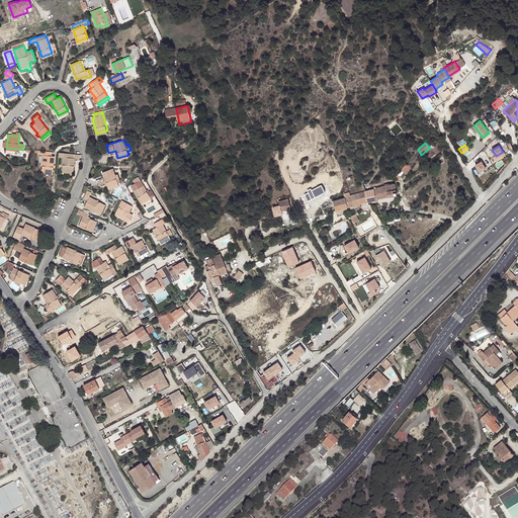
[(52,156),(53,152),(40,151),(39,155),(44,155),(41,171),(53,172),(55,156),(52,156)]
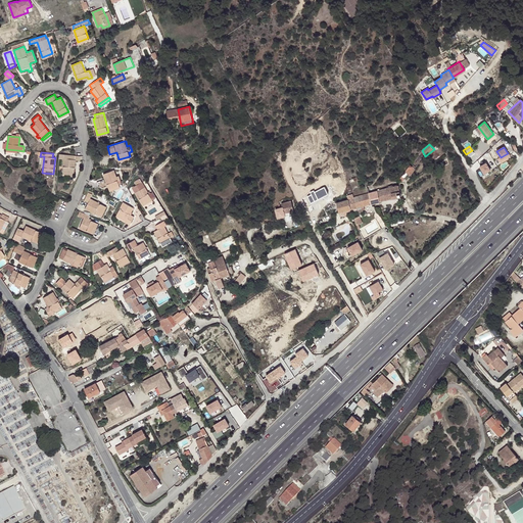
[(75,155),(59,154),(59,158),(63,159),(62,172),(74,173),(76,159),(75,159),(75,155)]
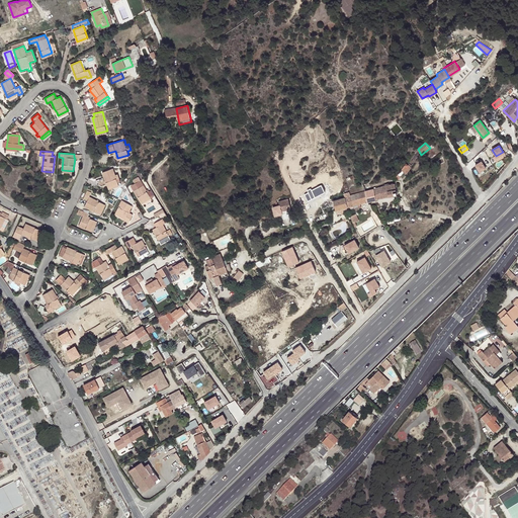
[(486,168),(482,161),(476,164),(480,172),(486,168)]
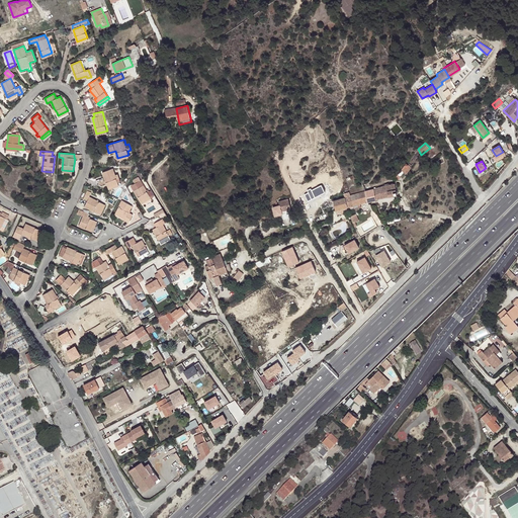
[(412,167),(407,163),(396,177),(399,179),(405,172),(406,174),(412,167)]
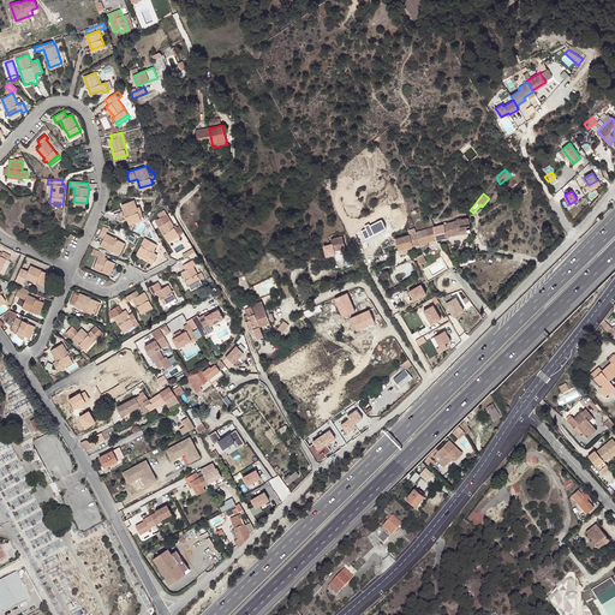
[(133,199),(121,204),(130,225),(142,220),(139,215),(143,214),(141,207),(137,208),(133,199)]
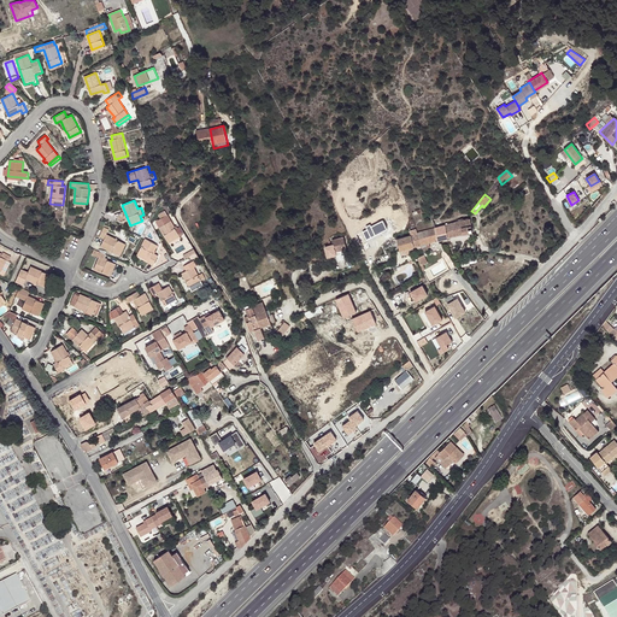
[(421,207),(412,212),(415,217),(423,212),(421,207)]
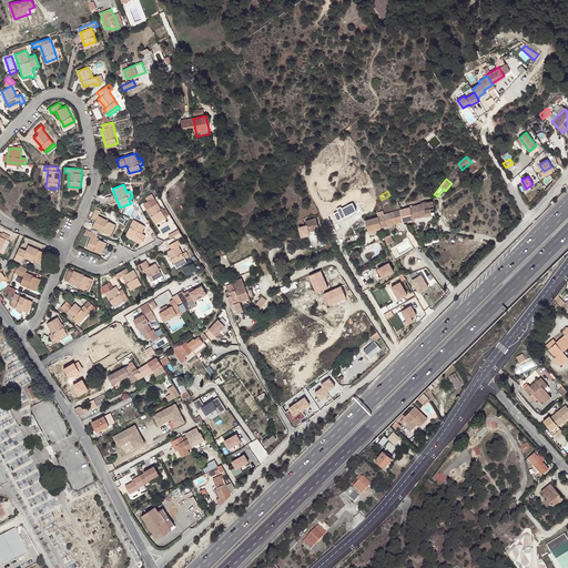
[(154,222),(164,215),(162,211),(154,198),(144,203),(148,209),(146,210),(154,222)]
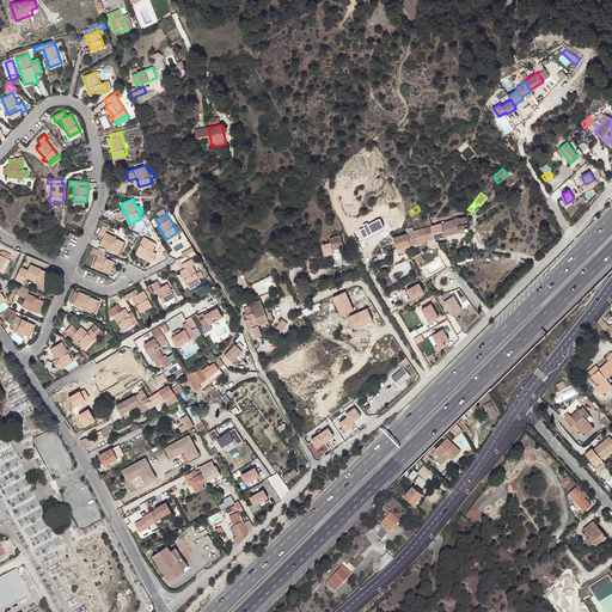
[(433,226),(435,238),(469,230),(466,216),(459,219),(459,216),(456,218),(456,220),(442,222),(442,224),(433,226)]
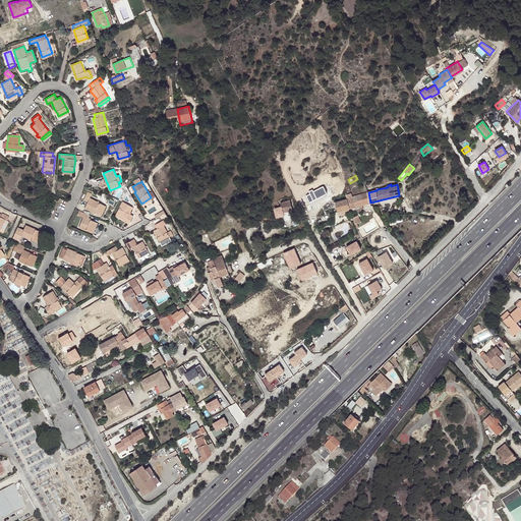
[(100,215),(105,205),(90,197),(92,193),(88,191),(83,199),(88,201),(84,208),(100,215)]
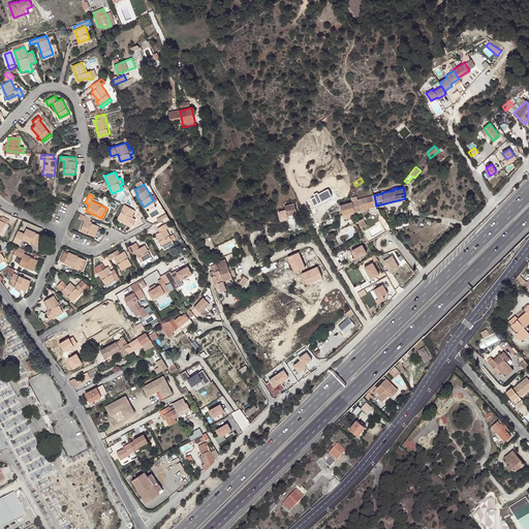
[(359,199),(361,210),(376,206),(374,195),(359,199)]
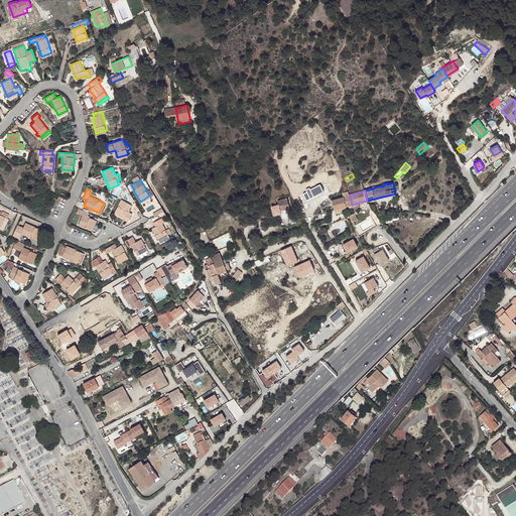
[(347,206),(345,197),(339,198),(338,196),(335,197),(336,199),(332,200),(334,210),(347,206)]
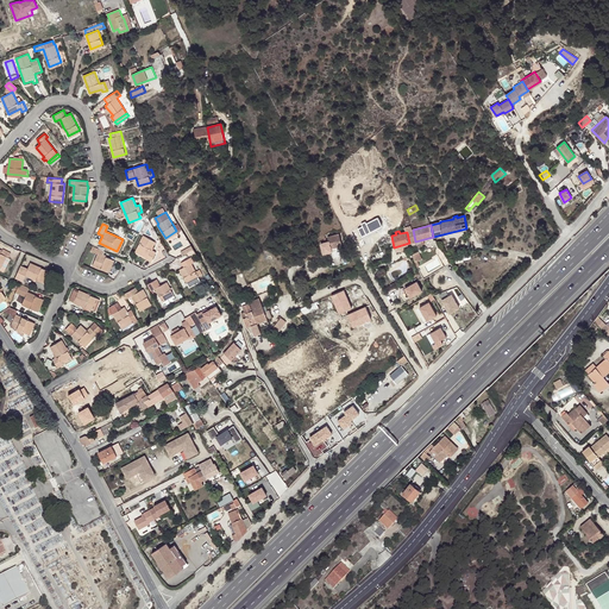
[(324,253),(333,251),(332,248),(336,248),(343,245),(339,233),(327,237),(328,242),(327,242),(326,237),(324,238),(325,243),(321,244),(324,253)]
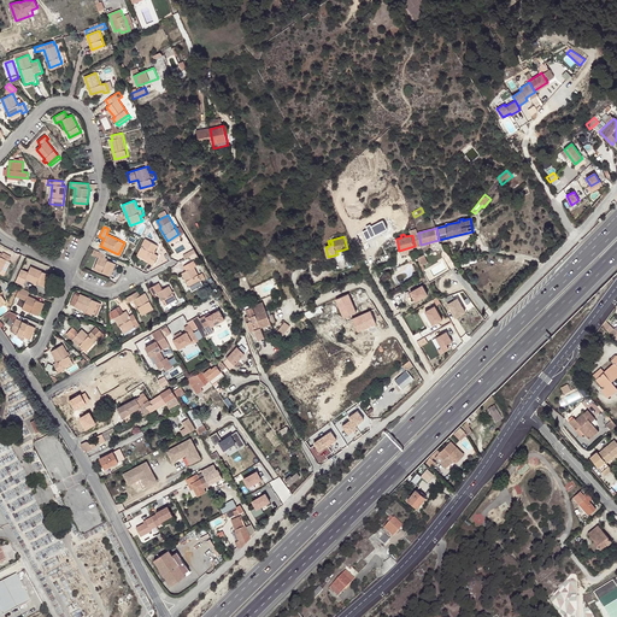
[(147,239),(139,253),(150,258),(148,262),(148,263),(153,265),(158,256),(153,253),(158,245),(157,244),(151,241),(147,239)]
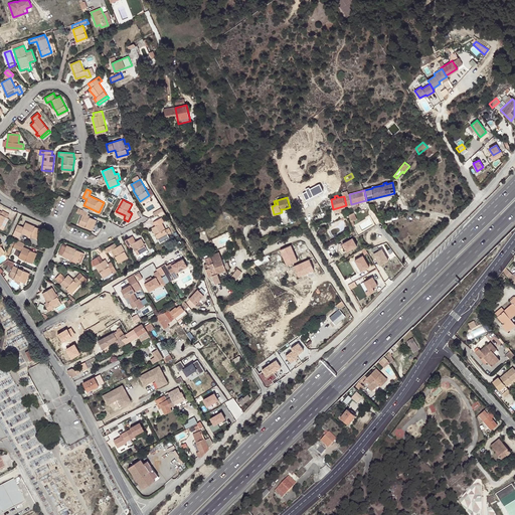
[(87,215),(89,212),(81,209),(79,213),(82,214),(78,224),(91,229),(95,219),(87,215)]
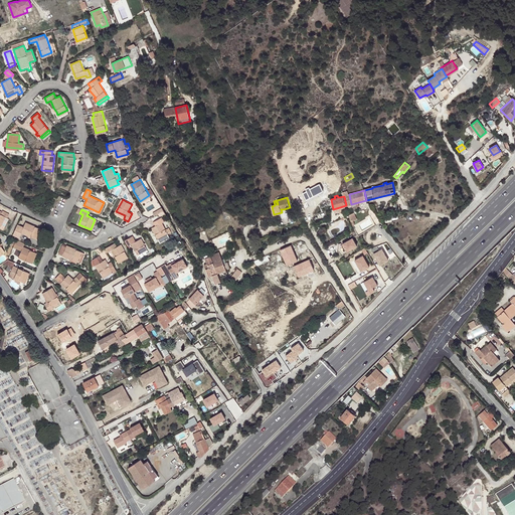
[(0,225),(1,226),(6,217),(8,217),(10,213),(3,210),(2,212),(0,210),(0,225)]
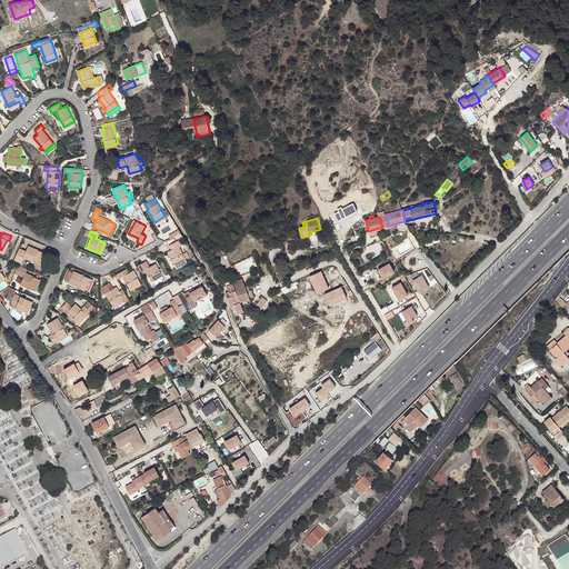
[(322,239),(306,245),(308,251),(325,246),(322,239)]
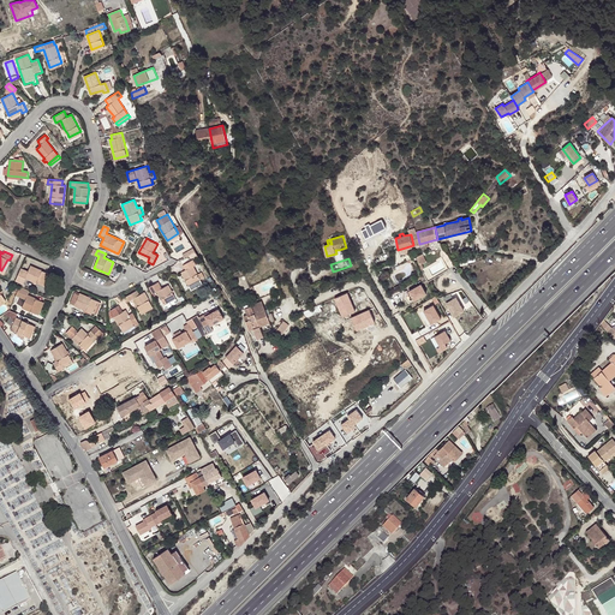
[(181,272),(189,286),(195,282),(196,285),(197,287),(203,284),(201,279),(198,274),(193,266),(195,264),(192,261),(184,266),(186,270),(181,272)]
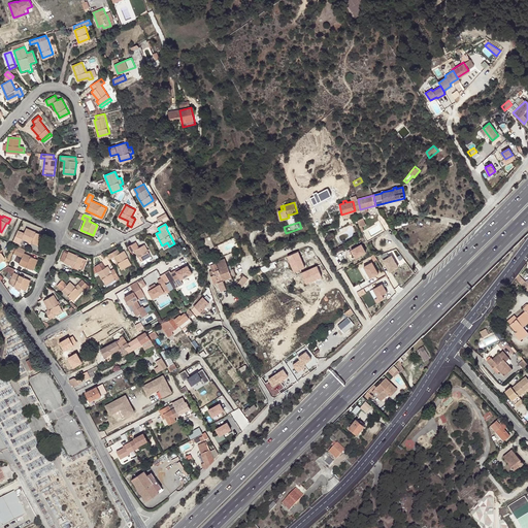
[(25,233),(19,230),(13,240),(21,243),(22,238),(37,244),(41,234),(27,228),(25,233)]
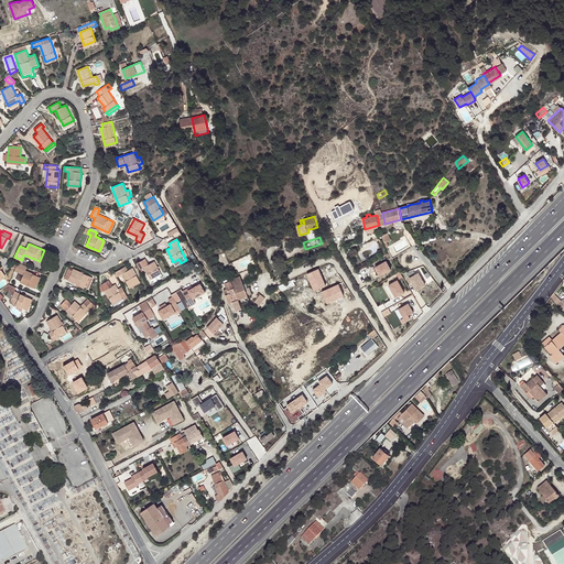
[(387,260),(376,267),(381,274),(391,269),(387,260)]
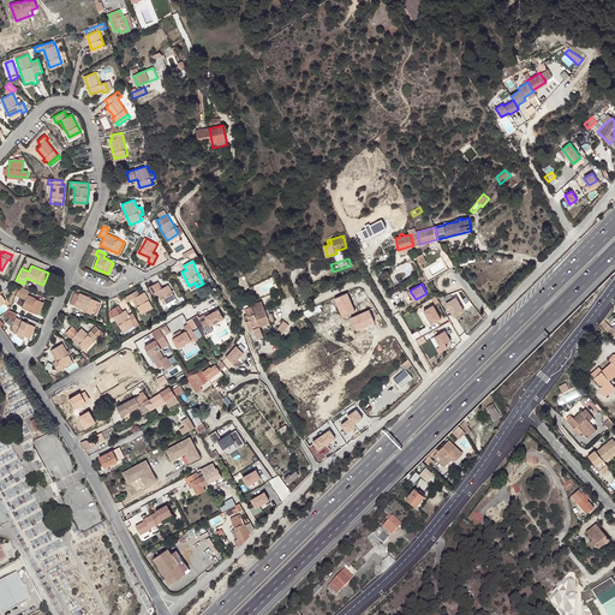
[(156,292),(165,305),(175,299),(168,285),(156,292)]
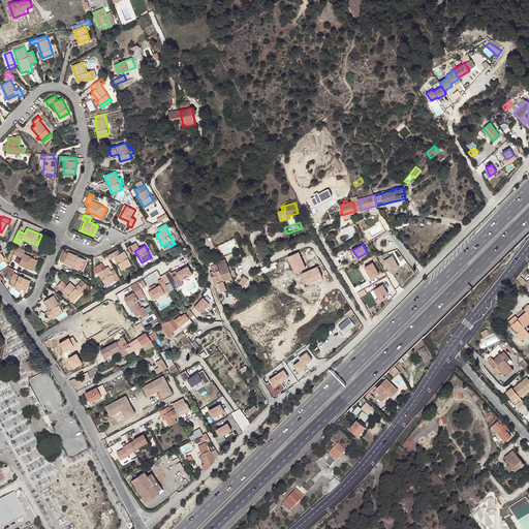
[(24,254),(26,250),(18,247),(14,254),(23,257),(20,265),(31,270),(36,259),(24,254)]
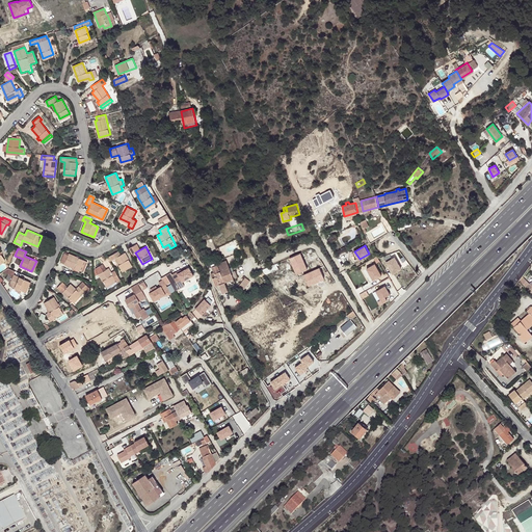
[(118,251),(107,257),(110,261),(114,259),(122,270),(131,264),(125,253),(121,256),(118,251)]
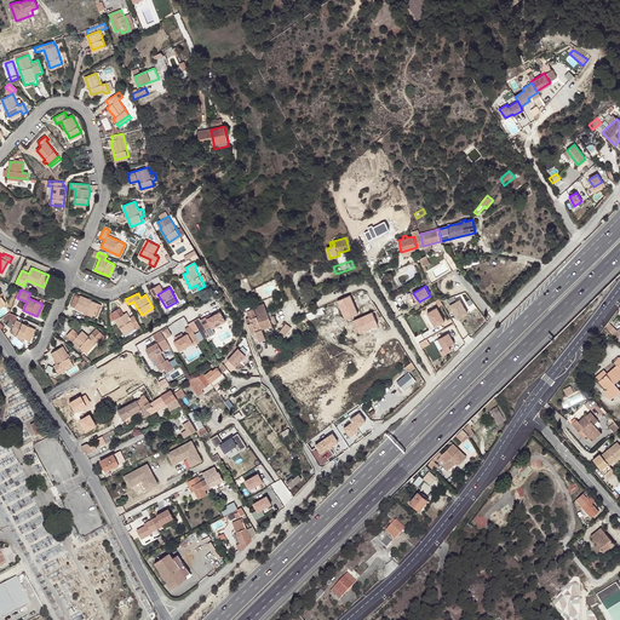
[(70,305),(93,315),(98,303),(80,296),(80,297),(76,296),(75,294),(70,305)]
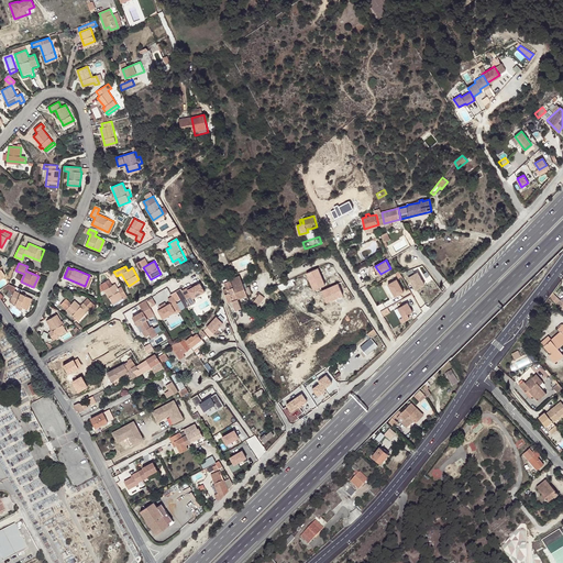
[(426,284),(418,272),(409,277),(417,289),(426,284)]
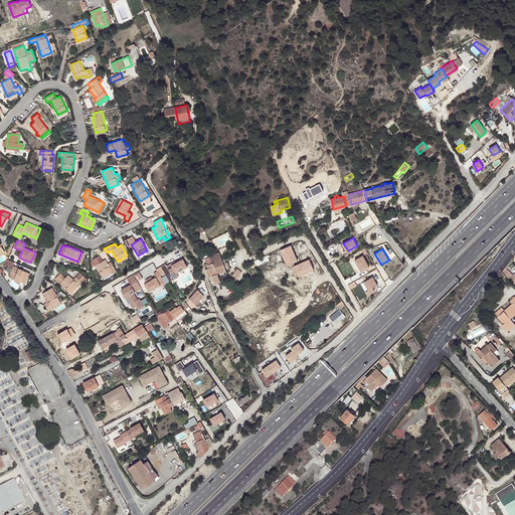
[(210,256),(207,258),(205,259),(207,264),(204,265),(209,277),(213,276),(216,284),(222,282),(218,274),(230,269),(227,263),(224,264),(219,252),(210,256)]
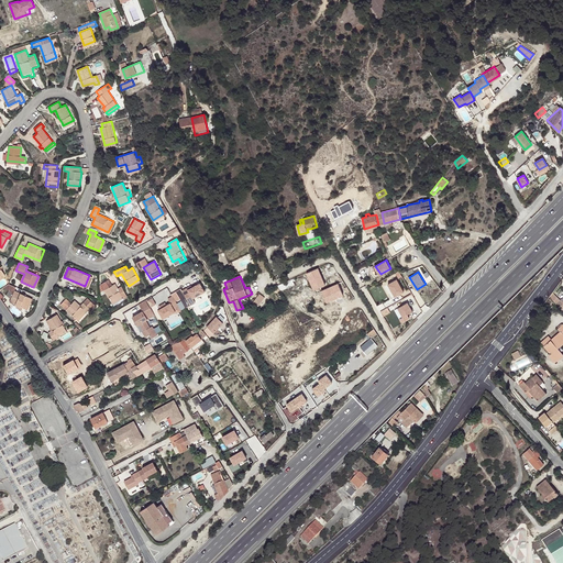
[(397,279),(388,284),(395,296),(404,291),(397,279)]
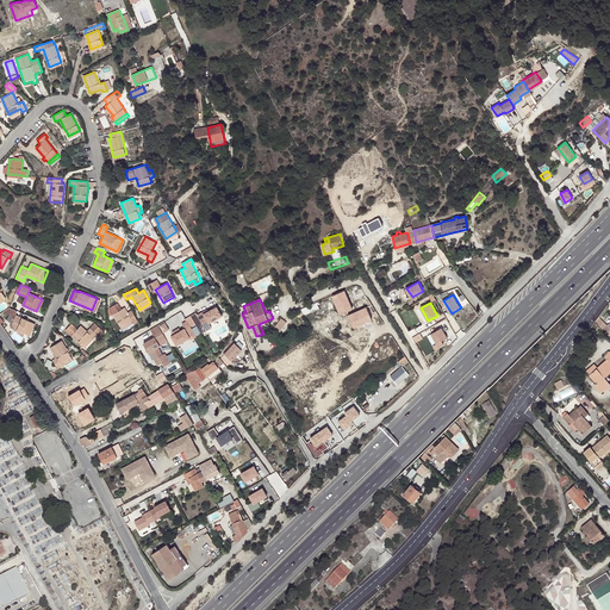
[(134,323),(138,321),(132,310),(128,312),(124,307),(122,310),(118,304),(109,309),(109,317),(113,313),(123,331),(135,324),(134,323)]
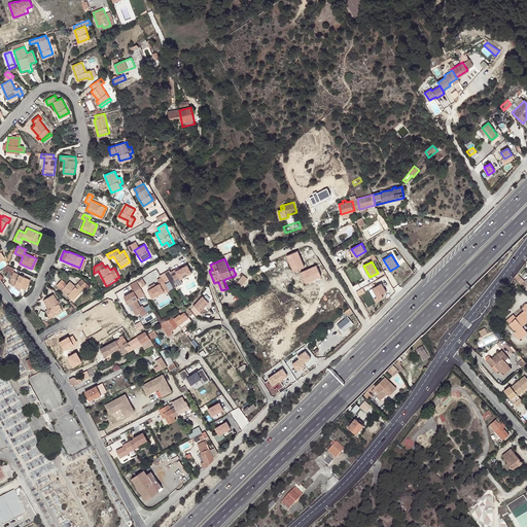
[(13,272),(15,269),(8,266),(6,271),(13,273),(9,282),(25,289),(29,279),(13,272)]
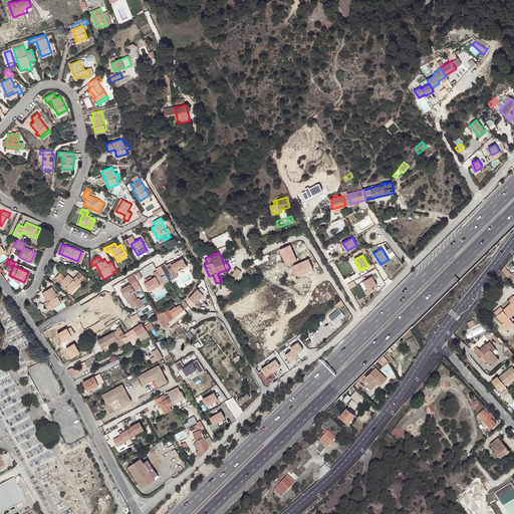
[(172,263),(167,266),(175,279),(179,276),(177,272),(188,266),(184,259),(177,262),(173,265),(172,263)]
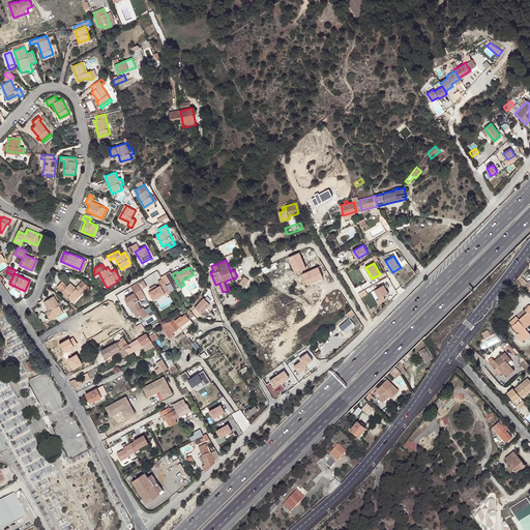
[(152,291),(150,292),(154,299),(166,293),(165,291),(169,288),(167,284),(171,282),(167,274),(163,277),(163,280),(159,282),(162,285),(157,287),(152,291)]
